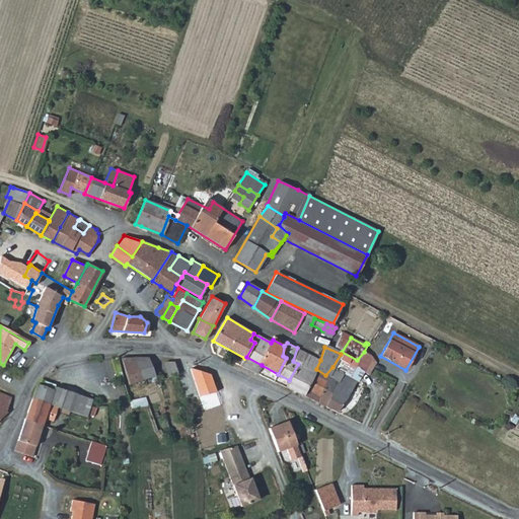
[(289,380),(286,386),(303,394),(315,373),(316,369),(320,360),(297,348),(293,361),(298,364),(289,380)]
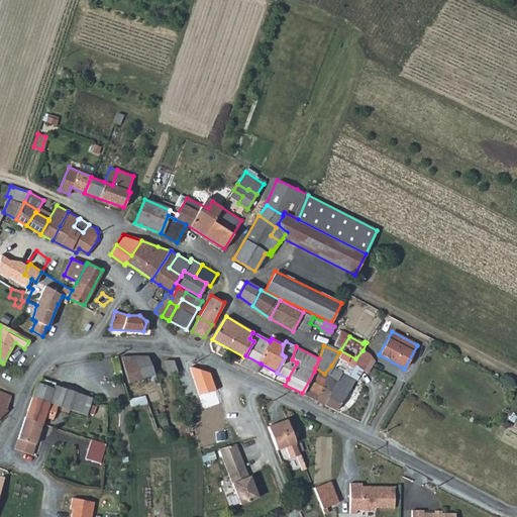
[(355,358),(340,350),(339,352),(331,366),(324,374),(322,379),(315,400),(334,410),(345,399),(349,388),(372,355),(363,350),(355,358)]
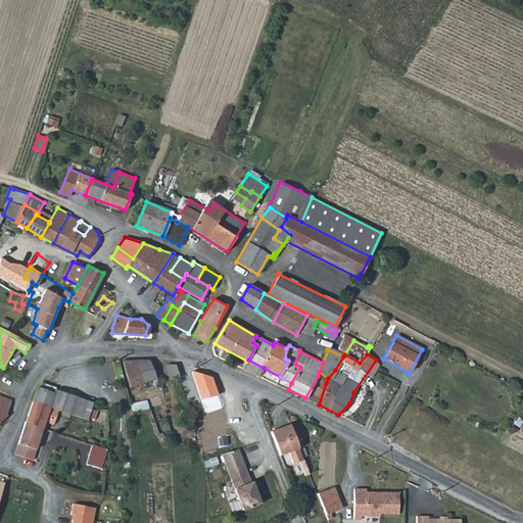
[(141,375),(136,359),(124,359),(129,378),(141,375)]
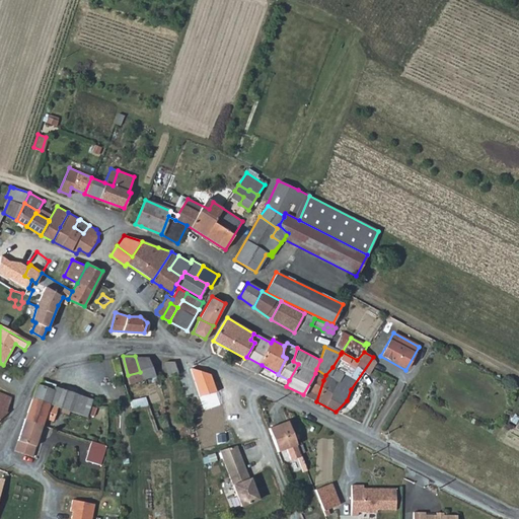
[(145,379),(150,377),(152,377),(155,376),(157,376),(151,357),(135,356),(140,372),(145,379)]
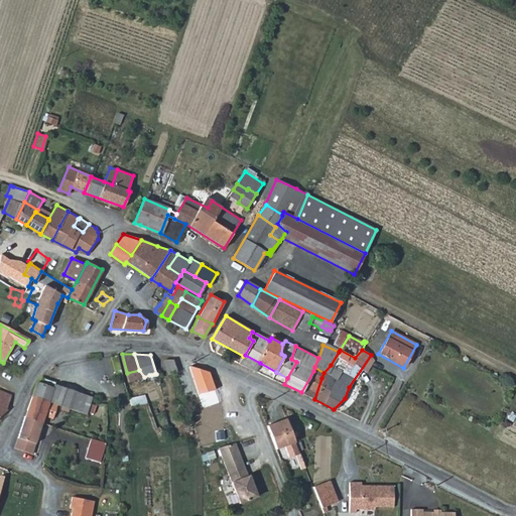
[(245,355),(239,363),(256,371),(260,363),(245,355)]
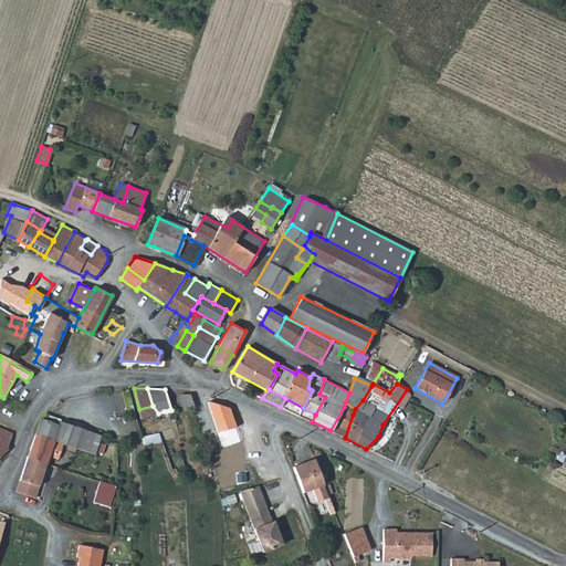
[(196,407),(195,402),(192,396),(191,391),(180,394),(185,409),(196,407)]
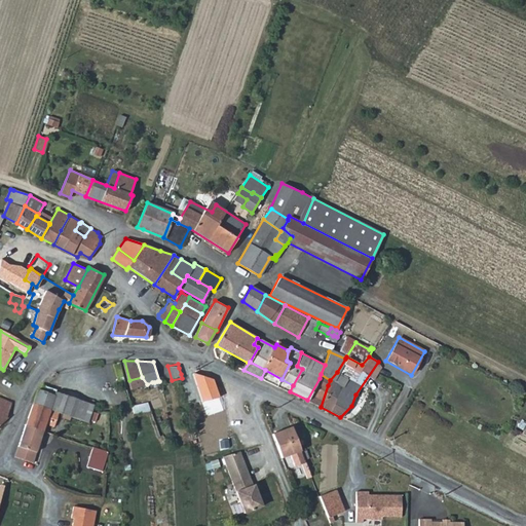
[(83,369),(77,373),(95,395),(100,390),(83,369)]
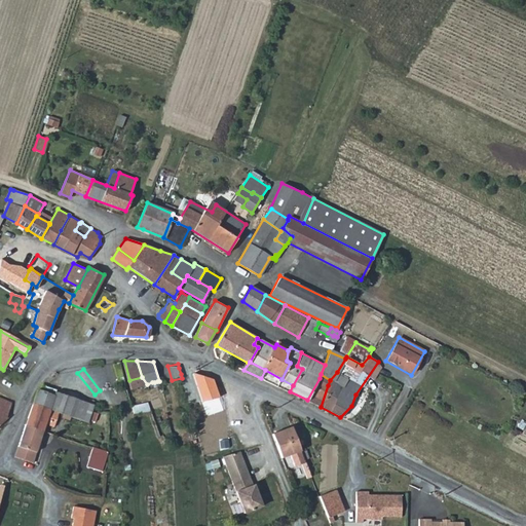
[(194,372),(202,400),(205,399),(219,396),(216,377),(194,372)]
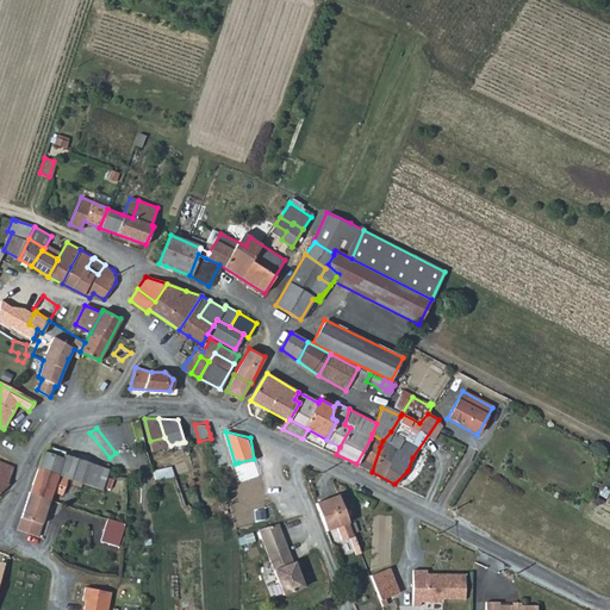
[(371,439),(356,464),(363,467),(372,472),(380,447),(383,441),(372,434),(371,439)]
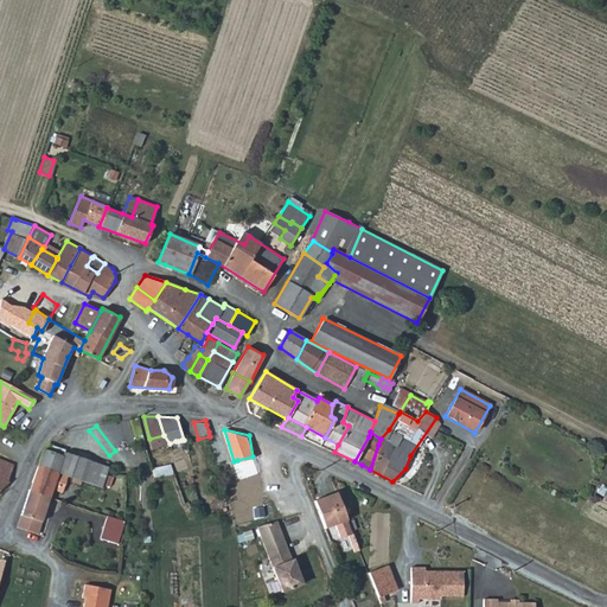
[(39,466),(59,472),(70,475),(84,480),(90,461),(65,453),(64,457),(44,451),(39,466)]
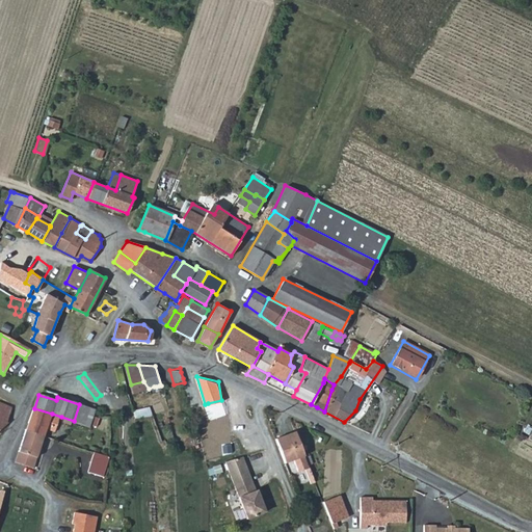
[(224,419),(221,400),(208,403),(212,423),(224,419)]
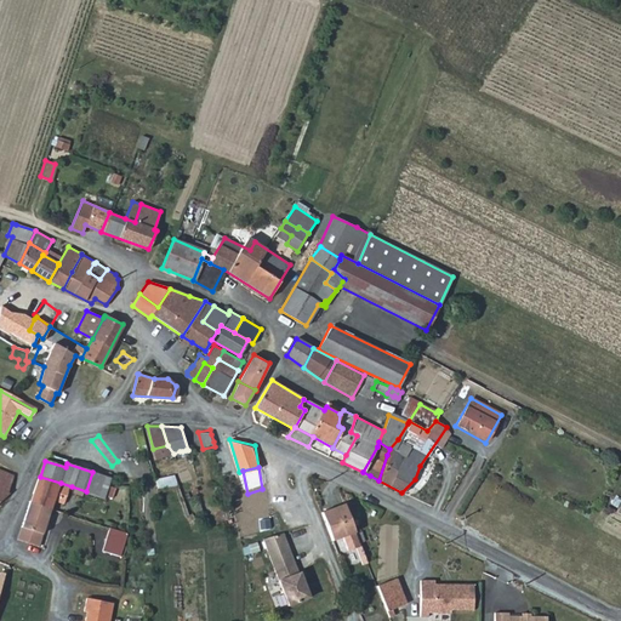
[(0,468),(0,486),(7,493),(15,474),(0,468)]
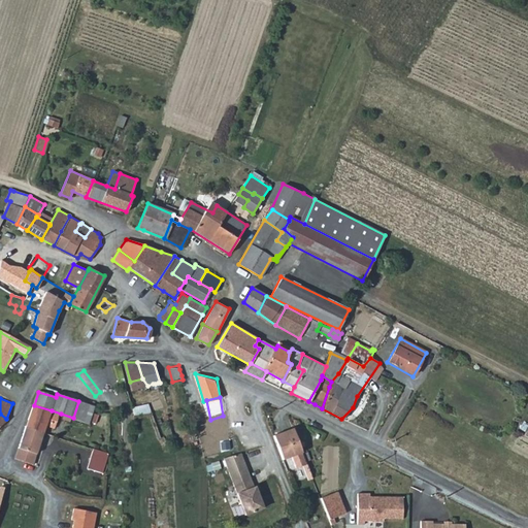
[(90,423),(92,414),(93,414),(94,406),(78,401),(73,418),(90,423)]
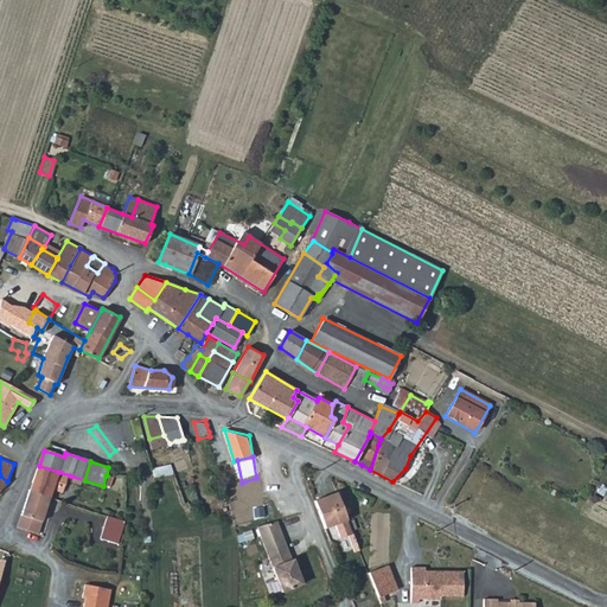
[(153,478),(171,473),(168,465),(151,470),(153,478)]
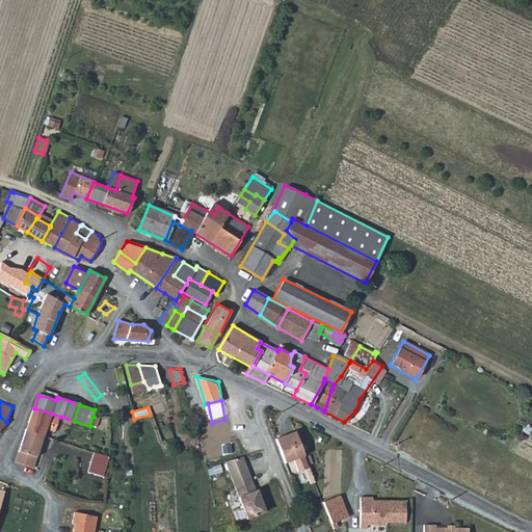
[(47,428),(48,429),(52,414),(34,408),(26,430),(46,435),(47,428)]
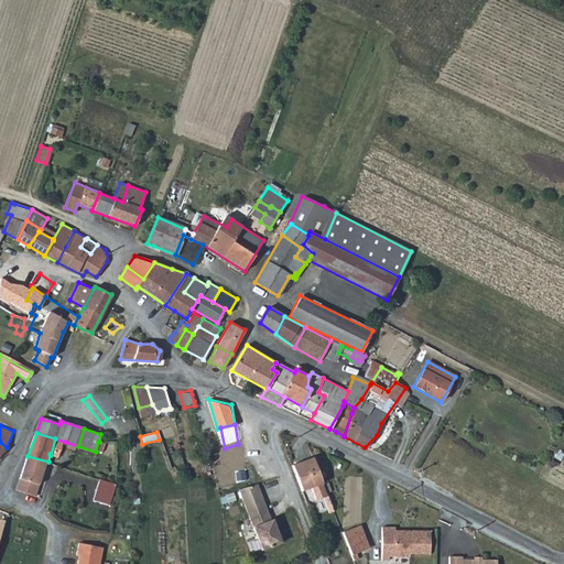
[(62,457),(65,442),(55,438),(51,455),(62,457)]
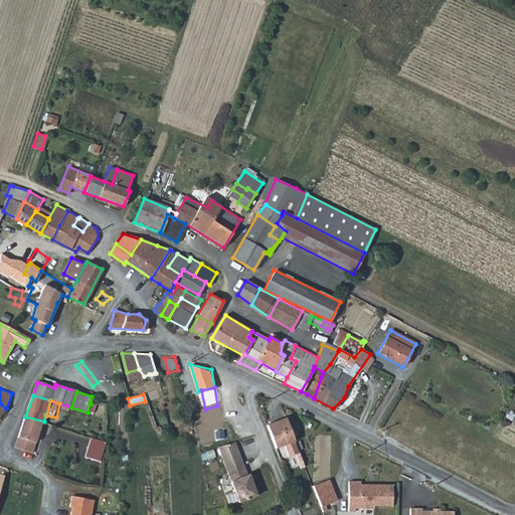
[(44,421),(25,416),(22,423),(16,448),(32,453),(41,427),(44,421)]
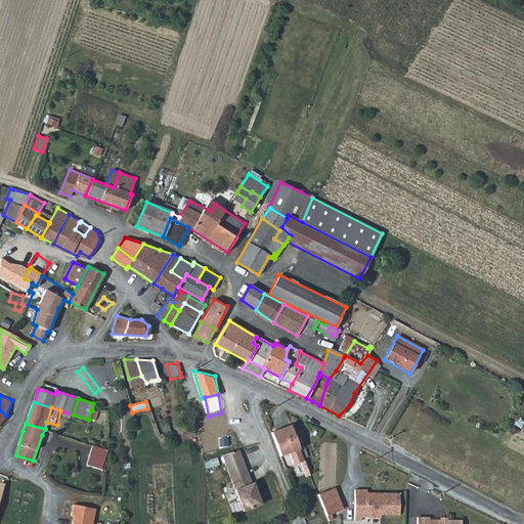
[(270,434),(279,456),(290,453),(302,449),(293,426),(270,434)]
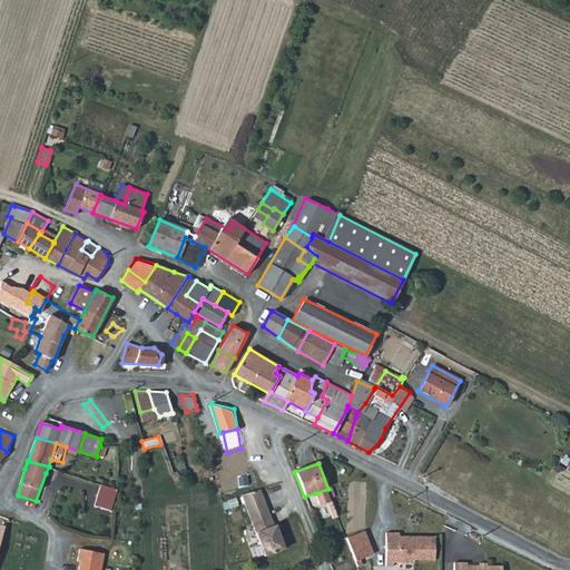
[(110,512),(118,491),(102,485),(96,507),(110,512)]
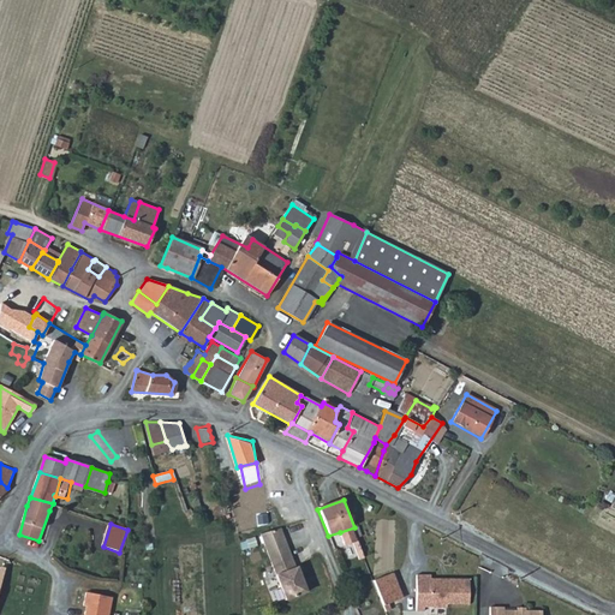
[(354,527),(340,532),(345,547),(359,542),(354,527)]
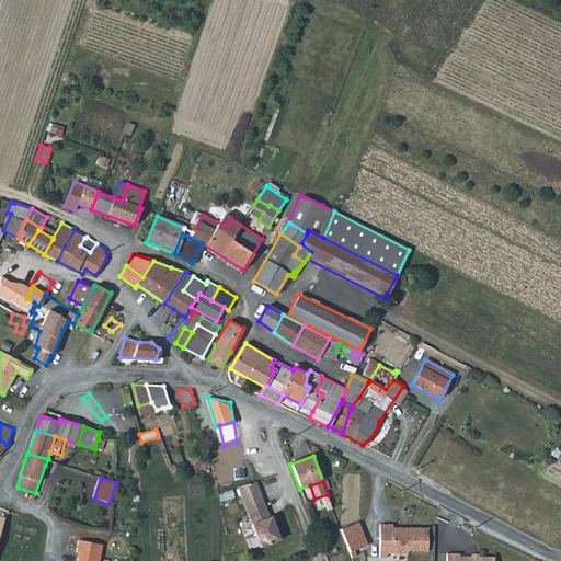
[(237,489),(258,546),(277,539),(268,516),(267,516),(255,482),(237,489)]
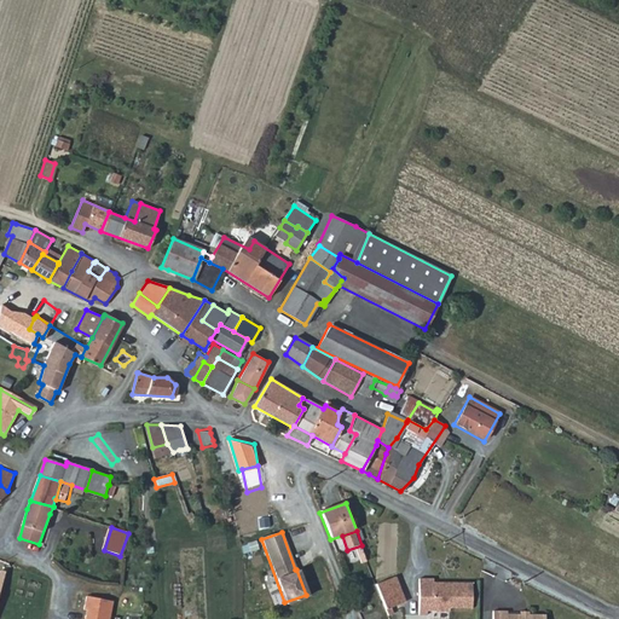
[(395,578),(374,586),(383,611),(405,602),(395,578)]
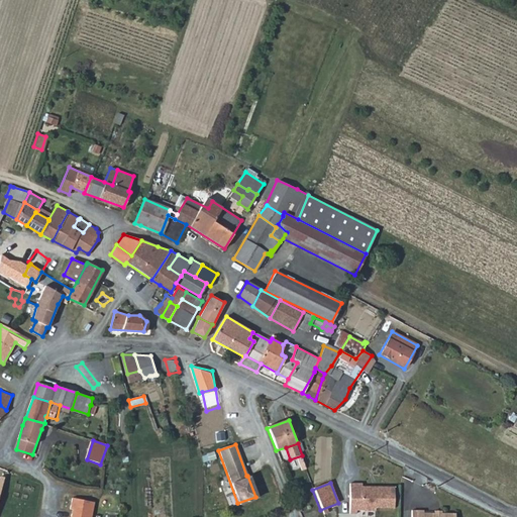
[(350,483),(349,513),(356,514),(356,510),(376,510),(376,508),(394,508),(394,487),(362,487),(362,484),(350,483)]
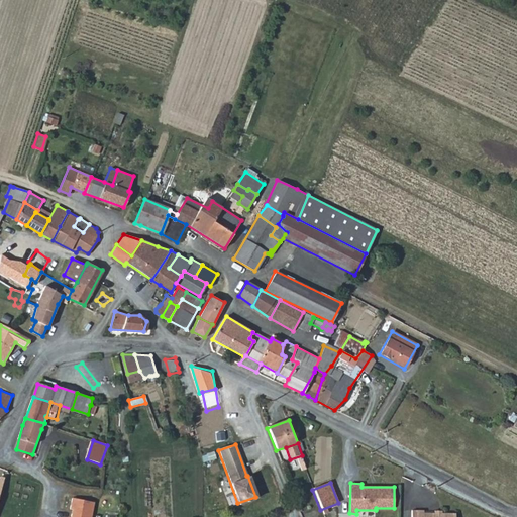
[(91,516),(95,502),(73,497),(70,508),(73,509),(70,516),(91,516)]
